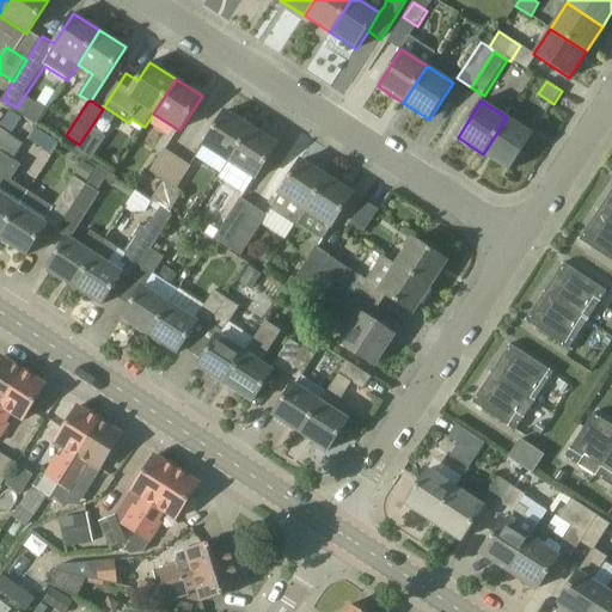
[(8,110),(0,123),(0,128),(11,136),(22,118),(8,110)]
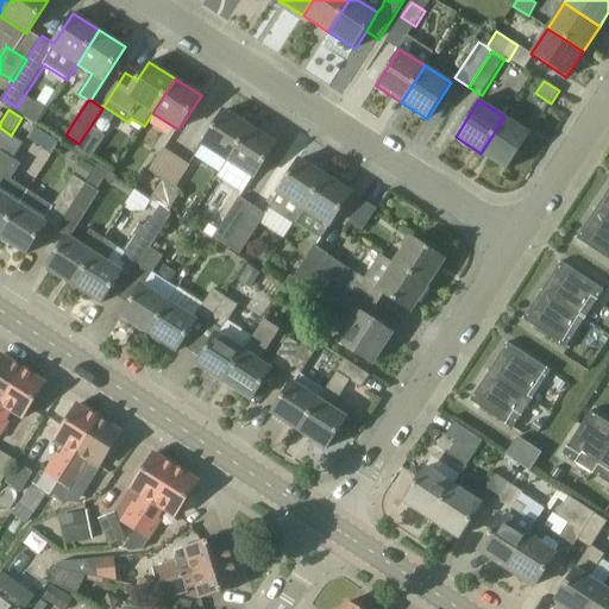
[(228,161),(250,127),(224,111),(202,144),(228,161)]
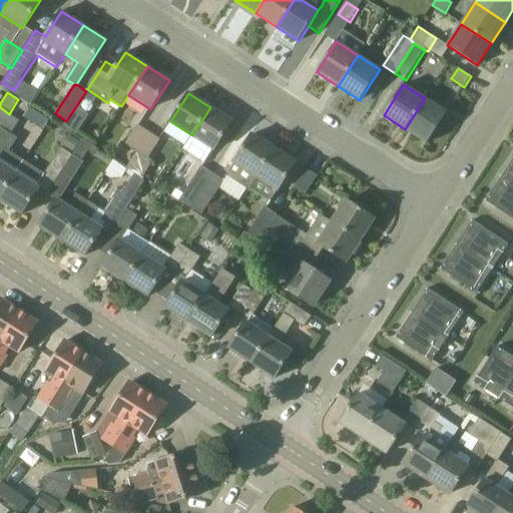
[(447,112),(425,98),(405,129),(427,143),(447,112)]
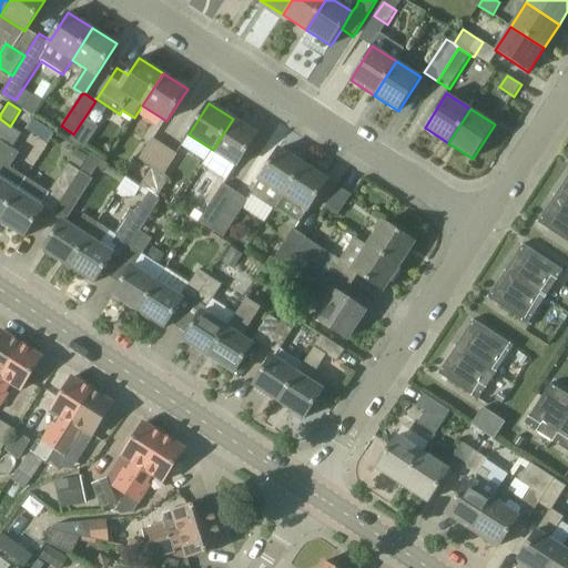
[(42,124),(33,119),(26,130),(36,135),(42,124)]
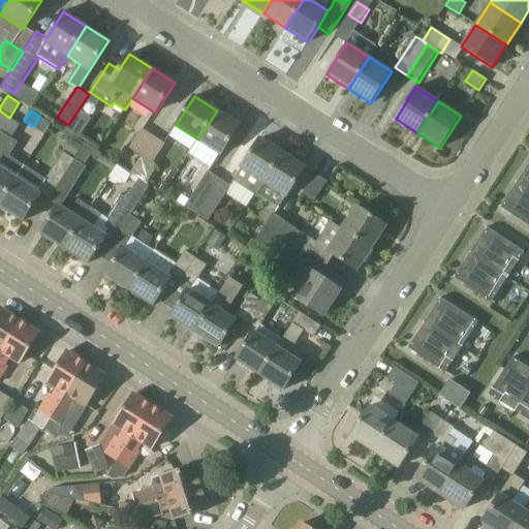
[(217,111),(198,139),(221,155),(240,125),(217,111)]
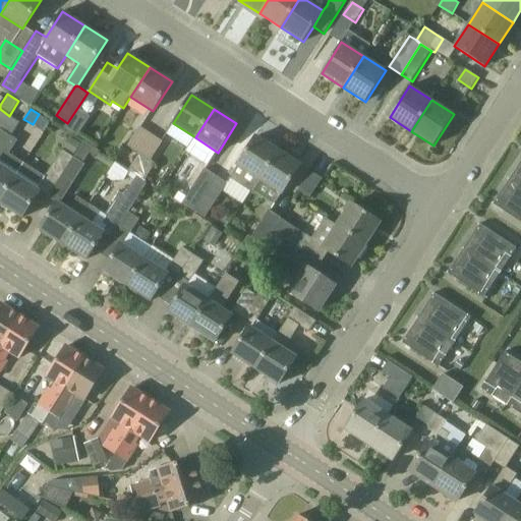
[(0,129),(8,116),(0,110),(0,129)]
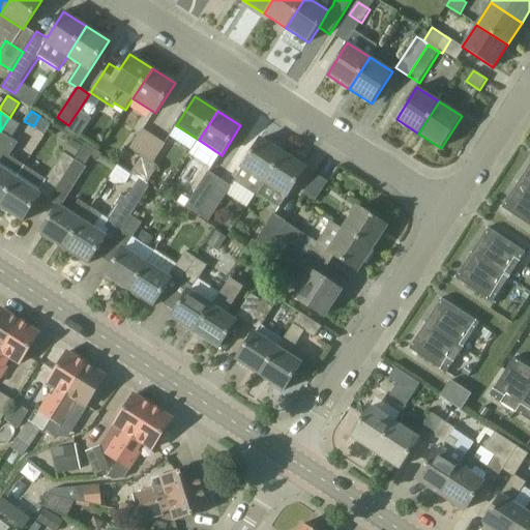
[(87,119),(77,113),(68,125),(79,131),(87,119)]
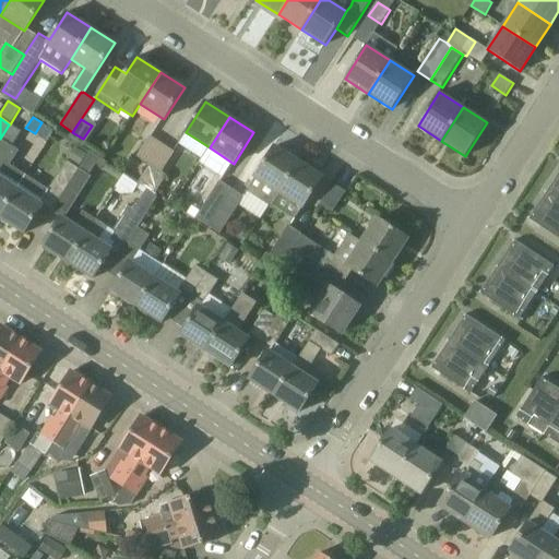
[(0,139),(0,214),(18,188),(26,175),(10,165),(21,147),(13,143),(20,132),(9,125),(0,139)]
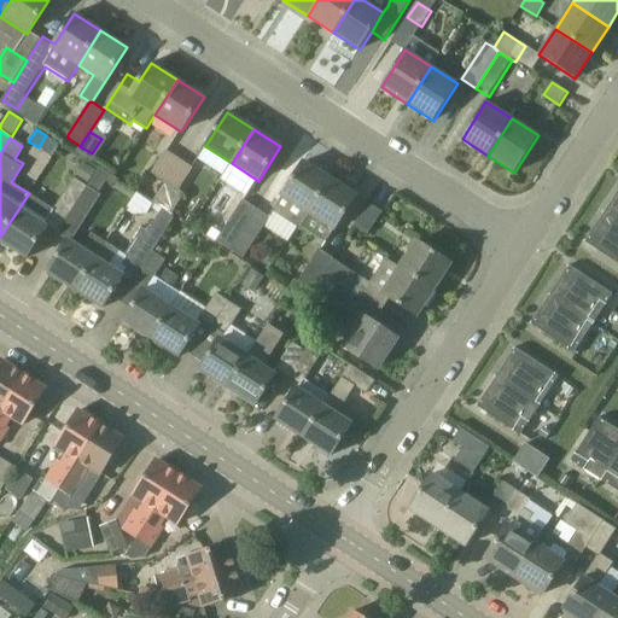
[(167,180),(181,157),(169,150),(155,172),(167,180)]
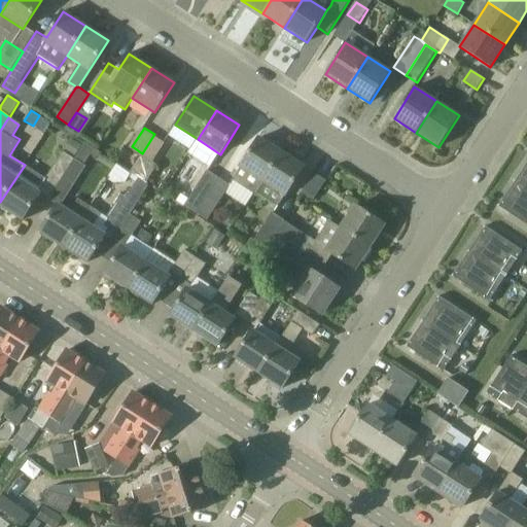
[(154,134),(142,153),(131,171),(139,176),(147,181),(159,164),(152,160),(165,141),(154,134)]
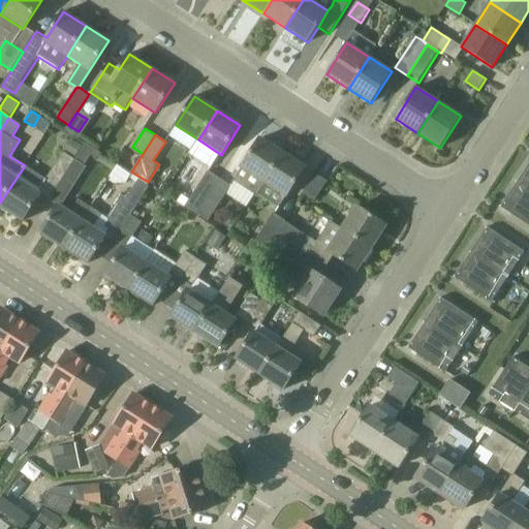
[(64,149),(62,152),(72,159),(74,156),(82,146),(71,138),(64,149)]
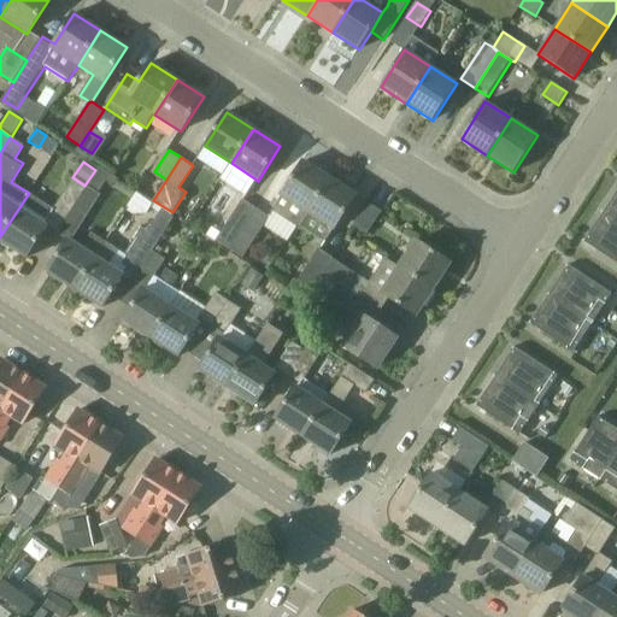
[(307,212),(329,178),(304,162),(281,195),(282,197),(274,209),(300,224),(307,212)]
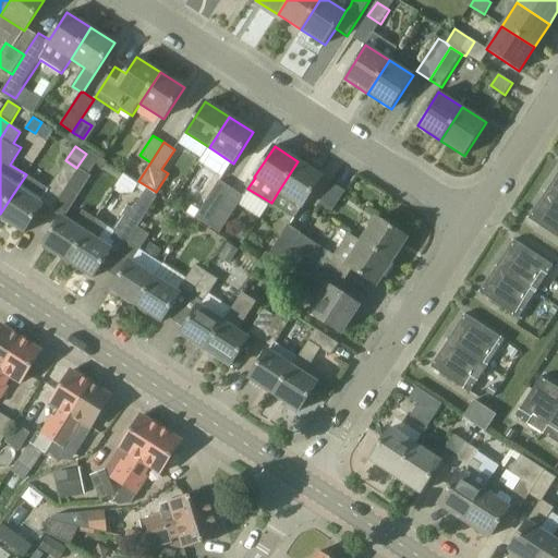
[(26,174),(17,187),(0,214),(0,216),(23,231),(22,232),(24,233),(41,205),(51,211),(79,169),(76,168),(65,160),(48,189),(26,174)]
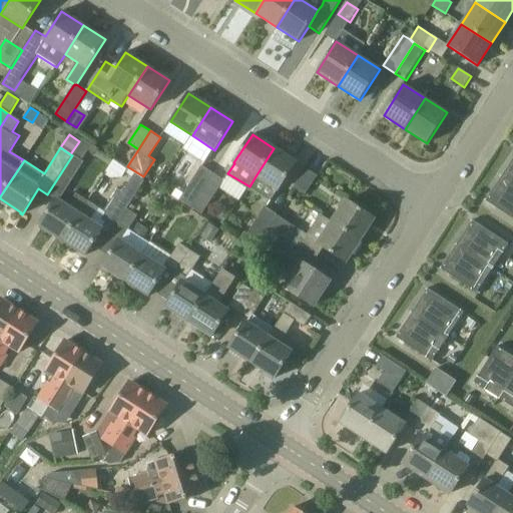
[(274,148),(255,176),(278,190),(296,162),(274,148)]
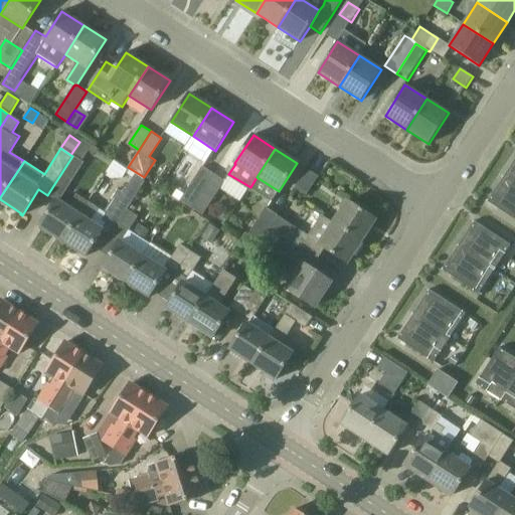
[(72,156),(47,195),(56,200),(57,199),(58,200),(83,163),(80,161),(78,159),(72,156)]
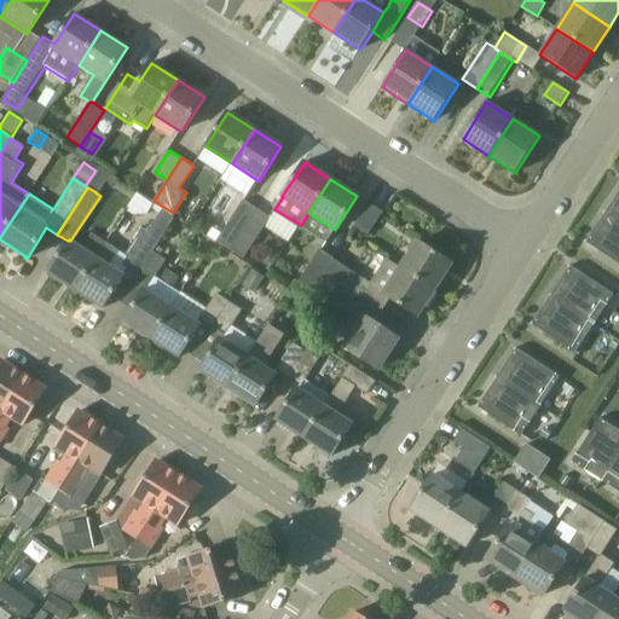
[(224,224),(239,202),(223,190),(207,212),(224,224)]
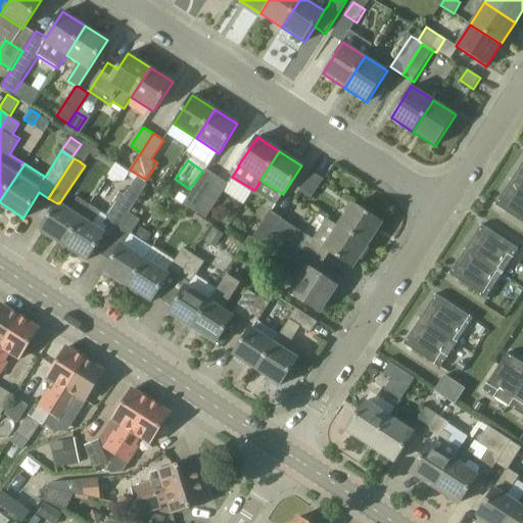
[(109,177),(125,182),(129,169),(113,163),(109,177)]
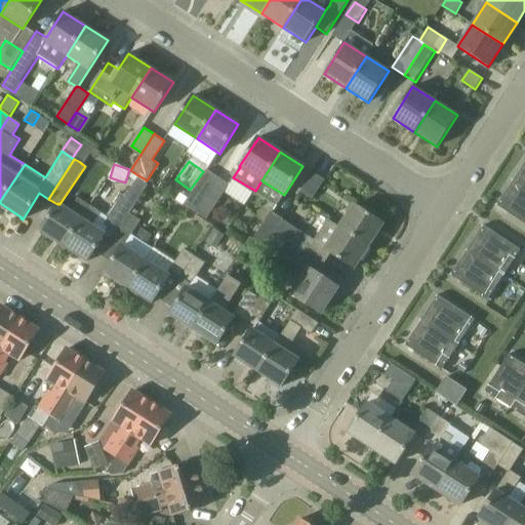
[(513,180),(524,188),(524,167),(516,182),(513,179),(513,180)]
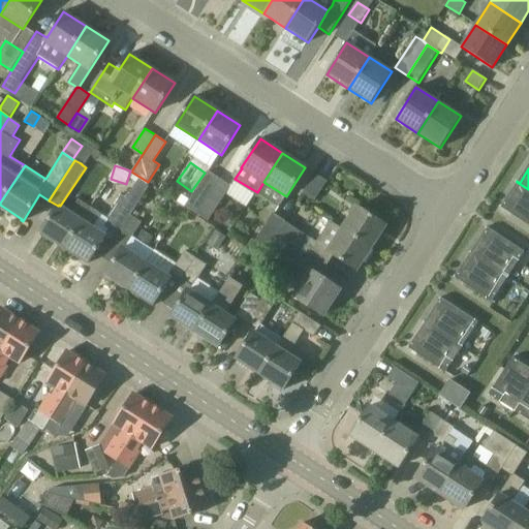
[(198,213),(222,177),(211,169),(188,206),(198,213)]
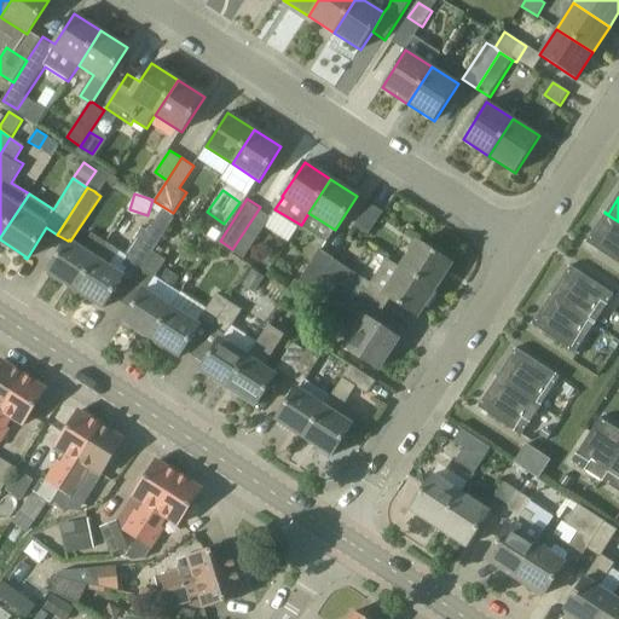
[(369,203),(356,224),(370,232),(383,212),(369,203)]
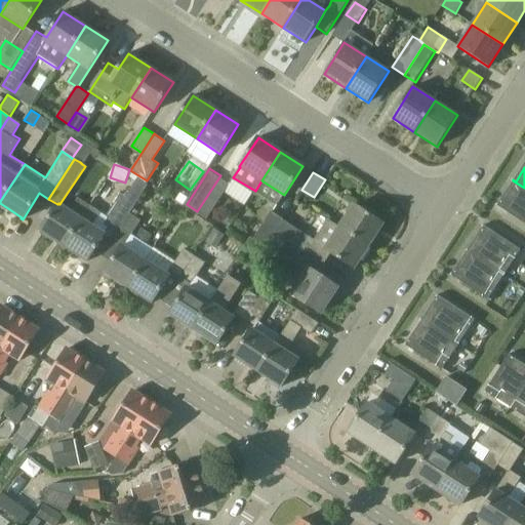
[(231,182),(220,175),(197,211),(207,217),(231,182)]
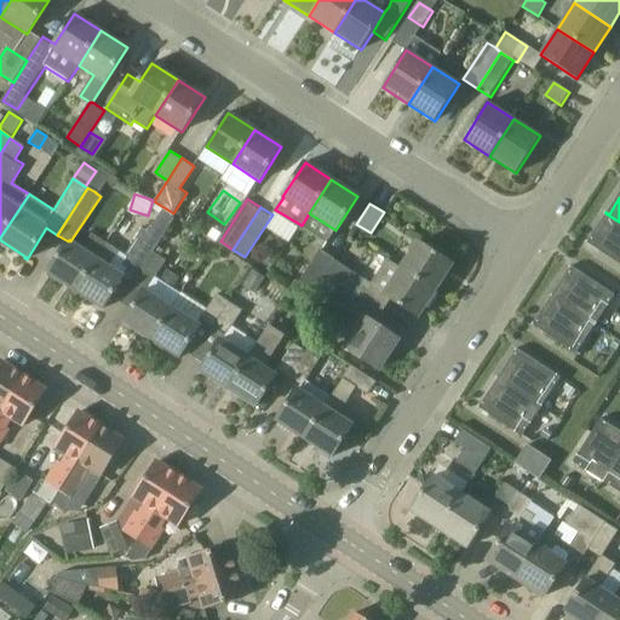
[(122,267),(138,276),(154,253),(174,219),(162,211),(149,233),(143,229),(126,254),(128,256),(122,267)]
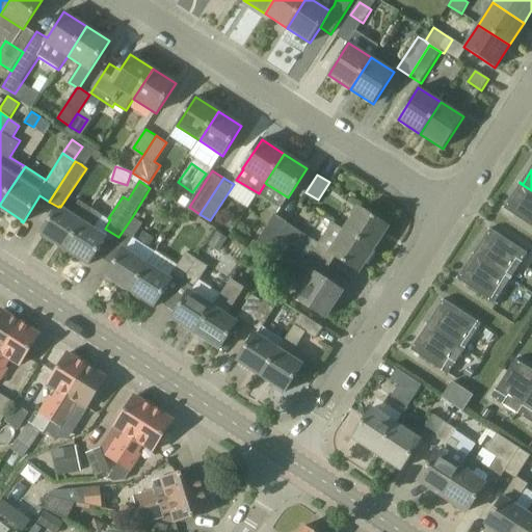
[(531,190),(520,183),(522,185),(507,208),(504,206),(503,208),(531,225),(531,190)]
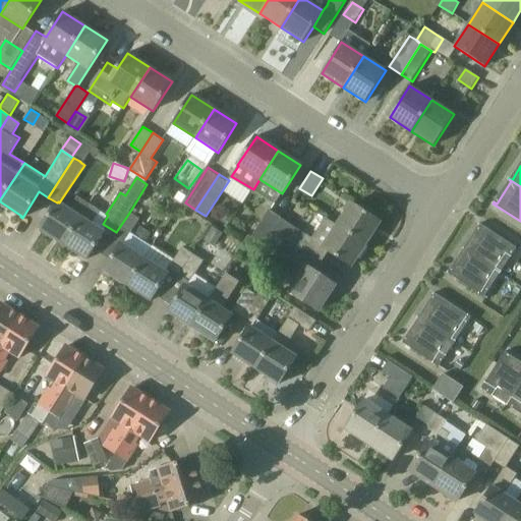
[(70,210),(59,203),(58,201),(57,203),(40,229),(42,230),(42,229),(64,243),(90,204),(78,195),(70,210)]
